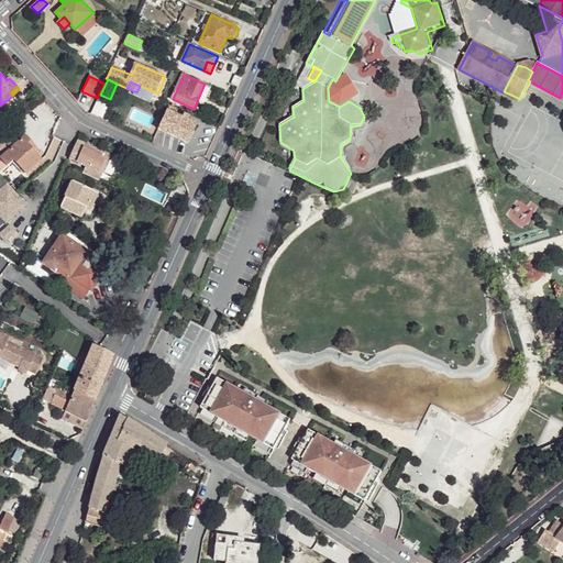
[(504,91),(503,92),(519,102),(520,99),(504,91)]
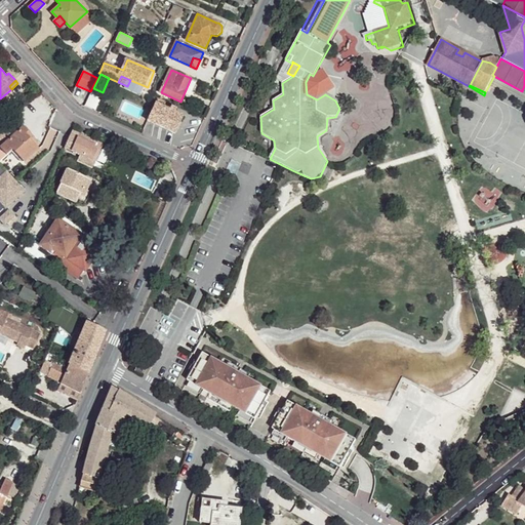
[(158,97),(149,120),(175,132),(184,115),(164,106),(167,101),(158,97)]
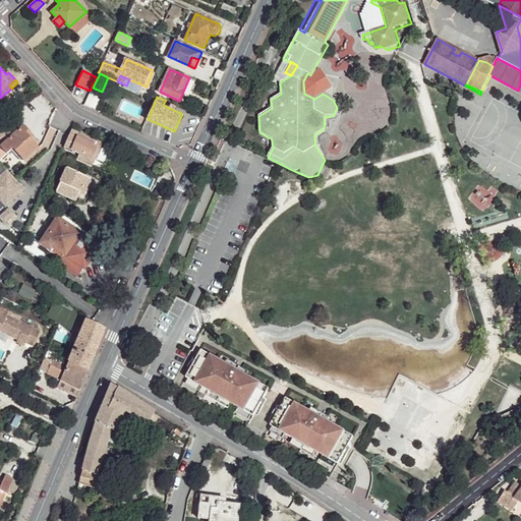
[(23,150),(29,155),(39,147),(31,138),(26,134),(30,131),(23,125),(12,134),(6,127),(0,132),(0,142),(1,145),(0,145),(0,146),(6,154),(12,149),(18,155),(23,150)]
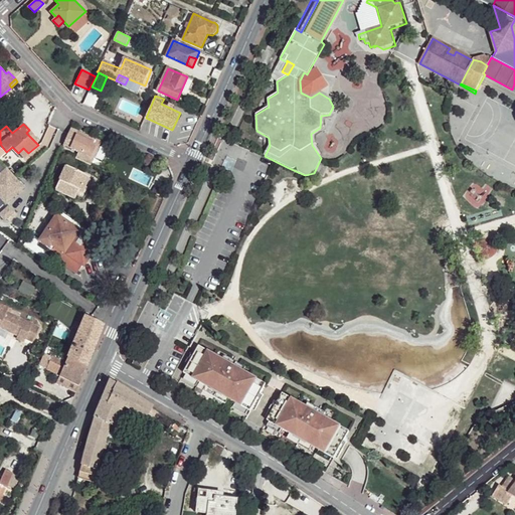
[(75,159),(90,165),(101,142),(77,131),(76,133),(70,130),(63,145),(78,151),(75,159)]
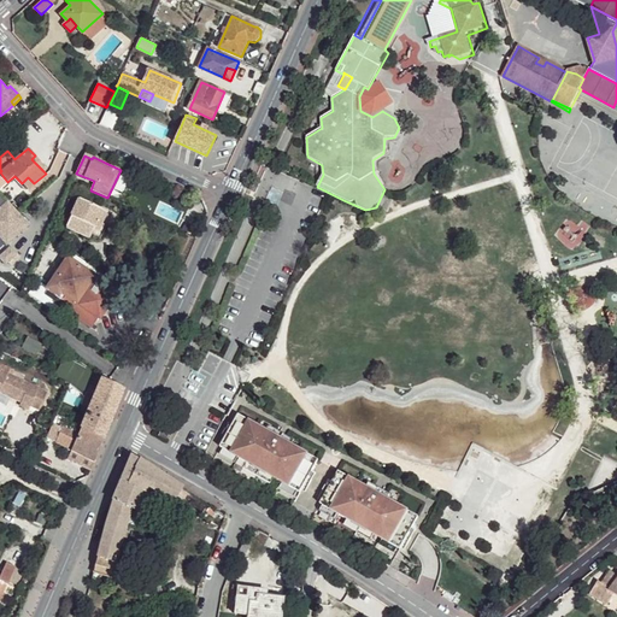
[(28,189),(34,183),(28,177),(22,183),(28,189)]
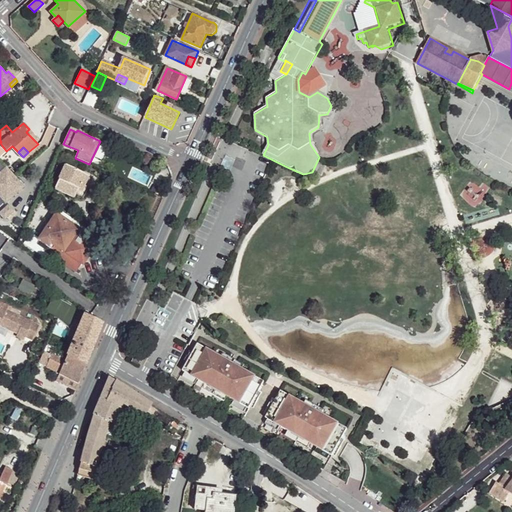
[(10,162),(18,159),(14,149),(6,153),(10,162)]
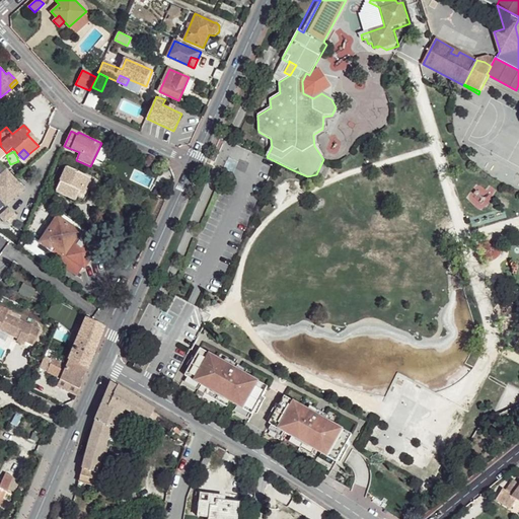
[(83,195),(90,178),(66,167),(56,191),(75,201),(79,193),(83,195)]
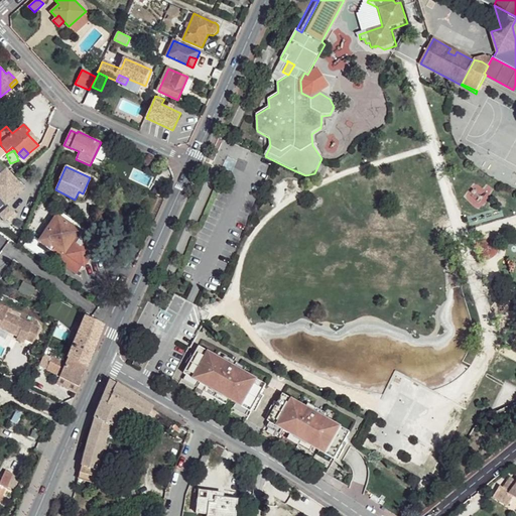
[(24,189),(6,169),(0,173),(0,200),(5,207),(24,189)]
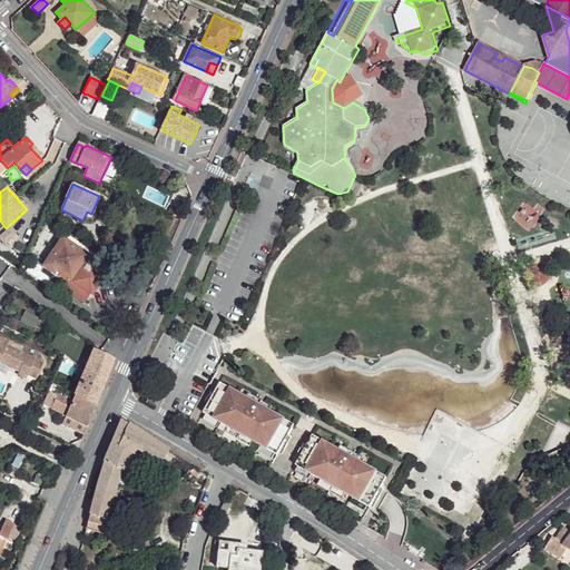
[(10,229),(0,237),(0,241),(5,246),(16,236),(10,229)]
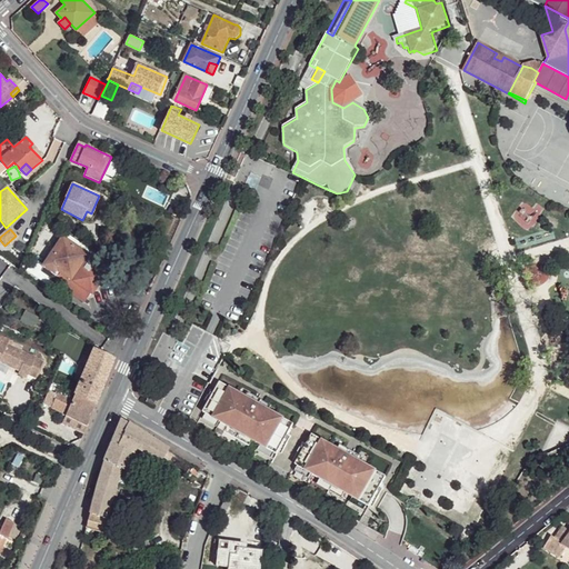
[(86,255),(81,251),(85,247),(66,233),(45,266),(35,259),(27,270),(52,288),(56,283),(83,302),(103,276),(91,267),(93,263),(89,261),(87,263),(82,260),(86,255)]
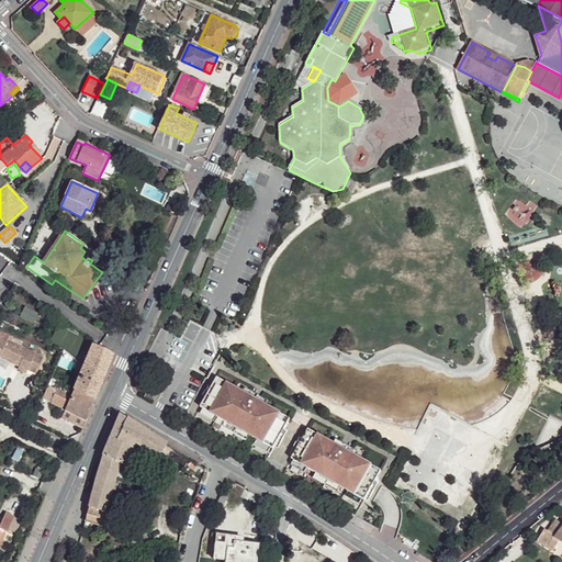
[(89,355),(81,351),(87,339),(59,327),(52,345),(79,357),(74,368),(81,373),(74,389),(74,390),(94,398),(112,355),(92,347),(89,355)]
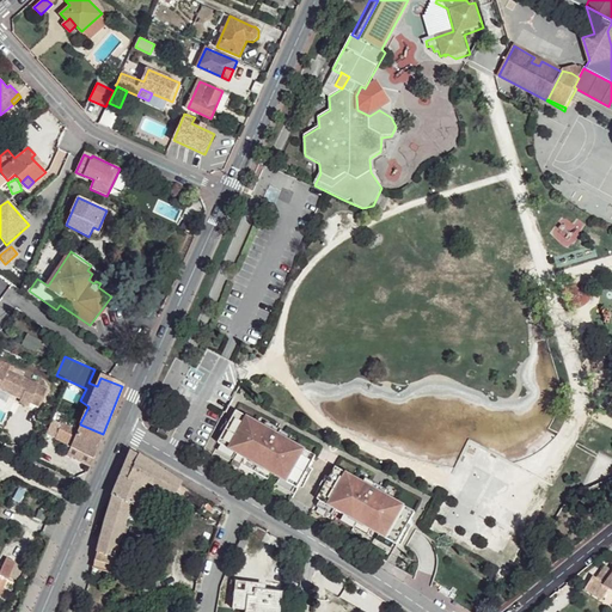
[(0,385),(1,385),(22,395),(20,399),(18,402),(28,407),(29,403),(38,407),(47,390),(7,371),(10,366),(0,361),(0,385)]
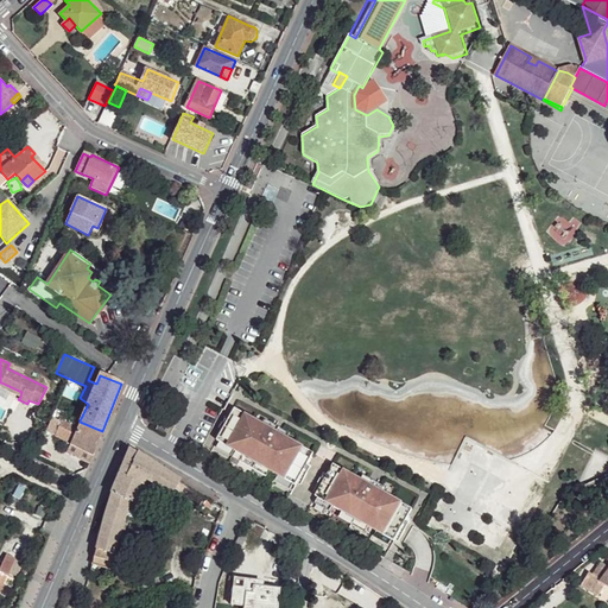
[(1,382),(0,382),(0,386),(20,397),(21,392),(1,382)]
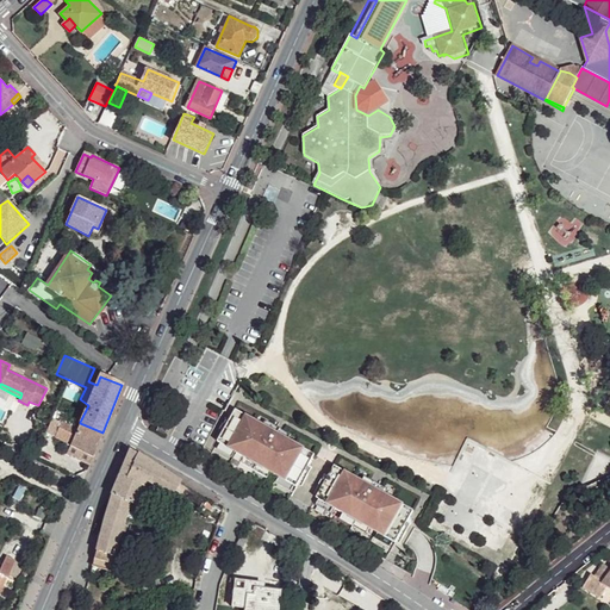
[(316,459),(238,414),(219,443),(215,454),(293,499),(298,490),(316,459)]
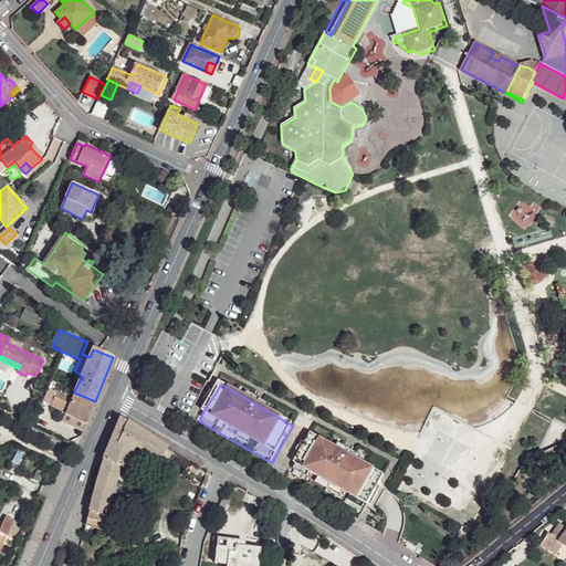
[(148,400),(155,404),(161,390),(155,387),(148,400)]
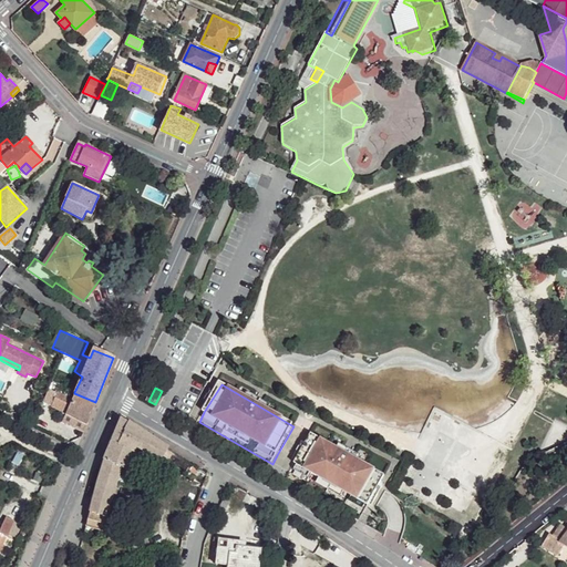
[(83,431),(95,402),(74,393),(74,392),(72,399),(58,393),(52,406),(64,413),(61,420),(83,431)]
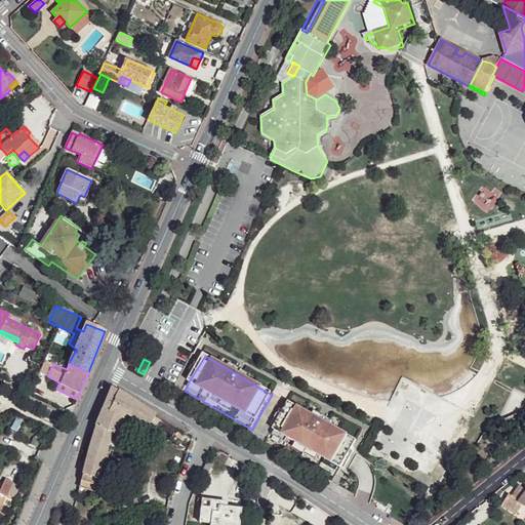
[(112,387),(94,426),(95,426),(79,486),(96,491),(112,433),(116,435),(120,432),(124,420),(123,415),(126,414),(153,430),(160,417),(112,387)]
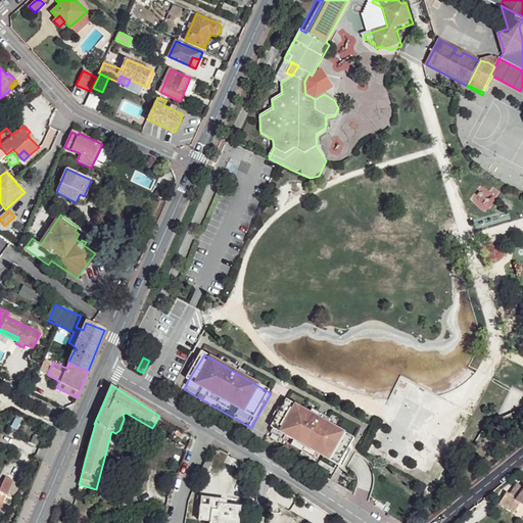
[(288,402),(271,393),(255,420),(251,428),(268,438),(288,402)]
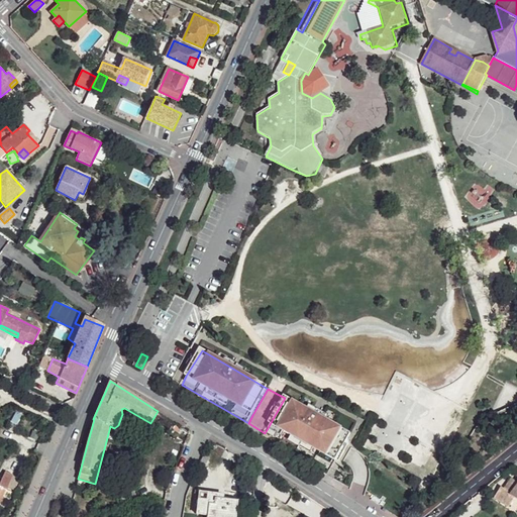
[(351,437),(285,398),(265,433),(331,472),(335,464),(351,437)]
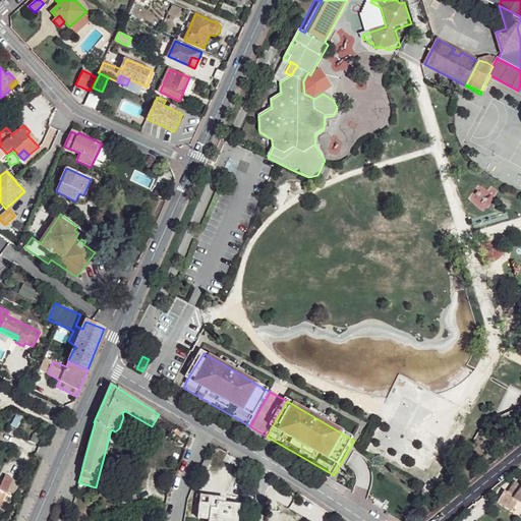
[(6,475),(0,486),(0,489),(1,490),(6,493),(6,494),(7,494),(13,479),(6,475)]
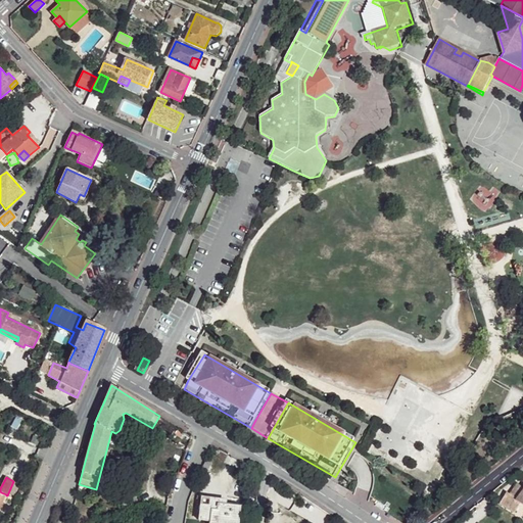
[(522,507),(522,488),(522,489),(516,485),(509,495),(506,494),(498,505),(513,514),(518,505),(522,507)]
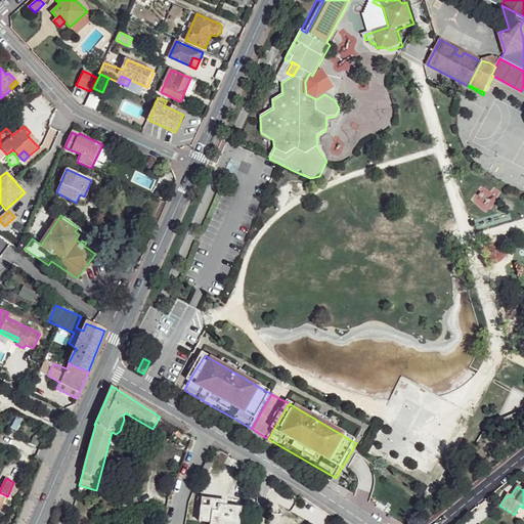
[(201,498),(199,518),(210,519),(209,522),(209,523),(237,523),(241,507),(226,505),(226,500),(201,498)]
